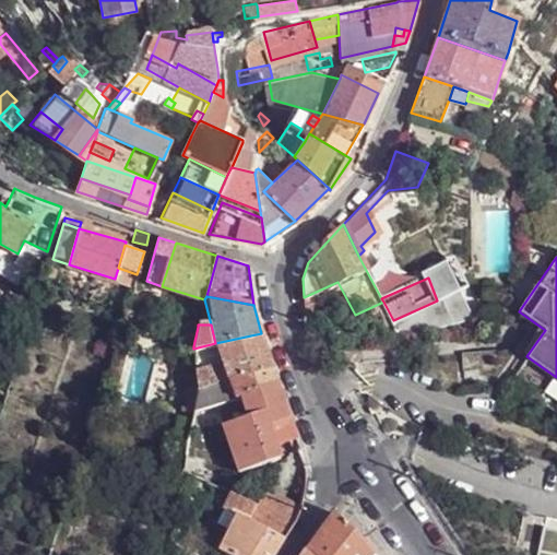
[(227,378),(273,367),(261,333),(215,343),(227,378)]
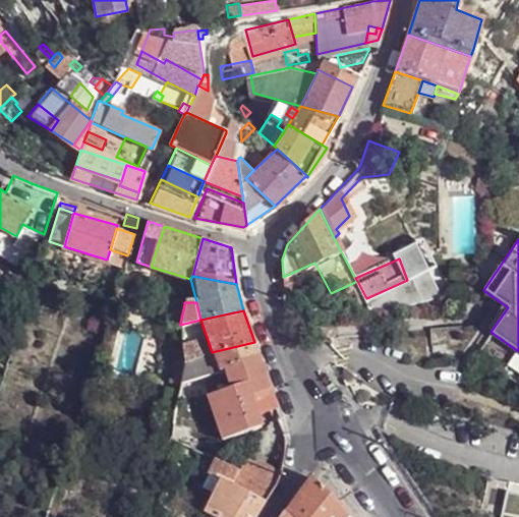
[(479,325),(430,327),(433,349),(448,348),(461,351),(479,325)]
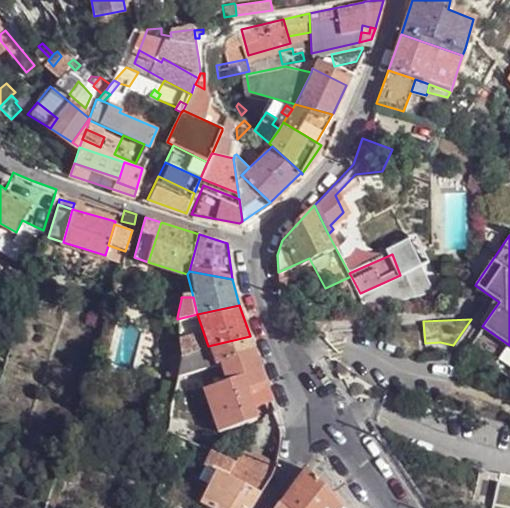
[(509,345),(482,326),(468,347),(509,376),(509,345)]
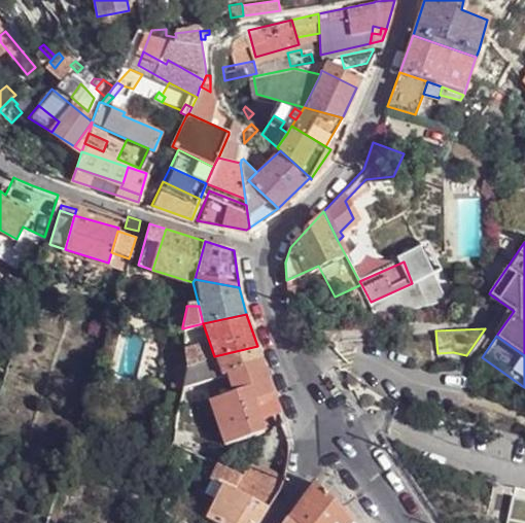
[(226,372),(260,358),(257,346),(214,356),(221,374),(226,372)]
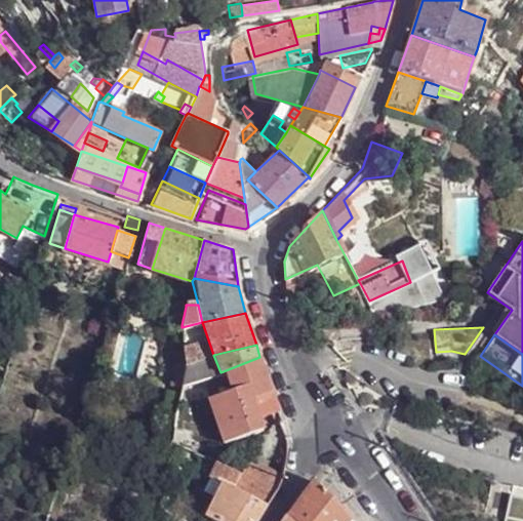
[(171,365),(184,367),(184,365),(183,354),(182,348),(173,347),(171,365)]
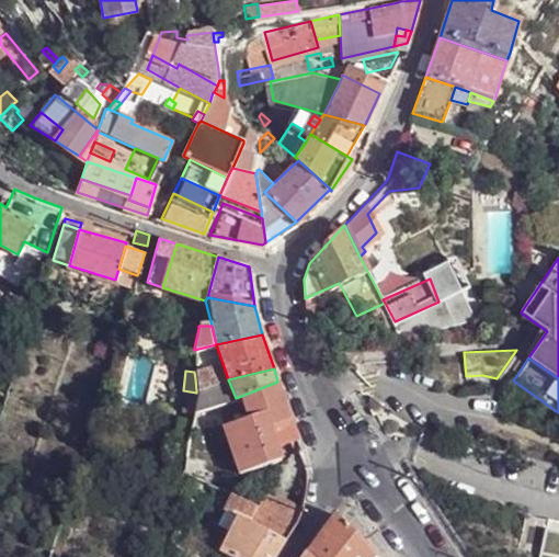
[(196,390),(210,386),(207,374),(195,378),(196,390)]
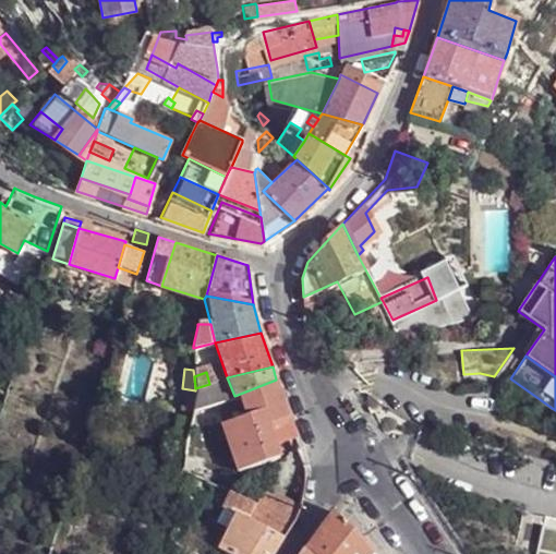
[(234,396),(227,377),(209,384),(195,388),(195,390),(193,407),(234,396)]
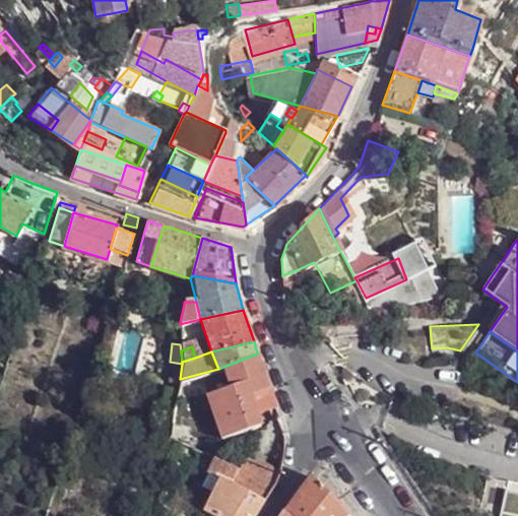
[(257,353),(223,367),(230,385),(234,398),(255,390),(259,389),(268,386),(257,353)]
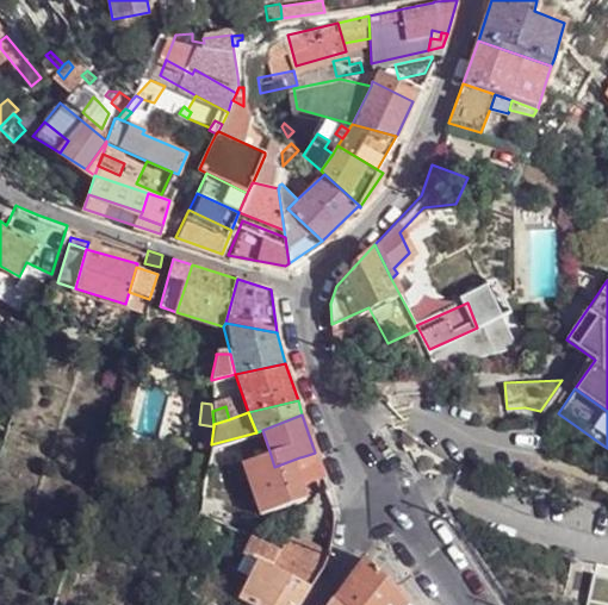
[(198,447),(210,447),(211,444),(213,426),(199,424),(198,447)]
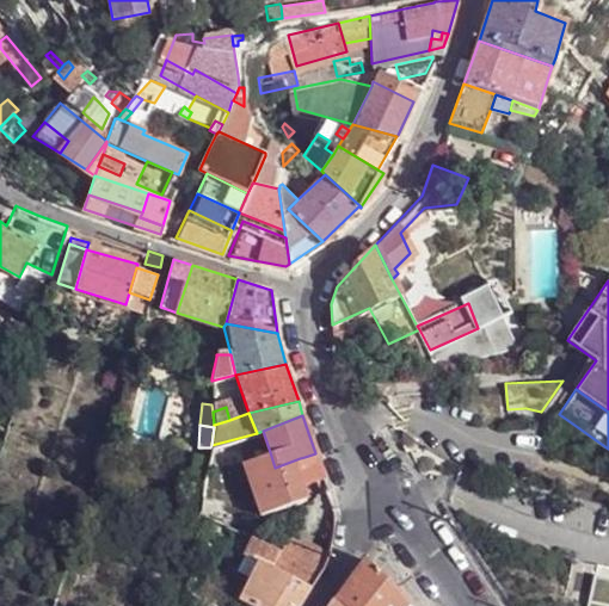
[(275,468),(270,452),(247,461),(266,512),(313,494),(308,478),(283,488),(275,468)]
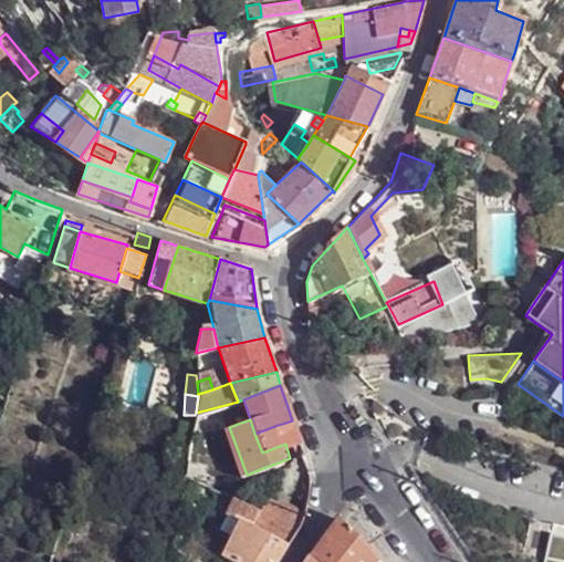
[(292,420),(282,424),(289,444),(299,439),(292,420)]
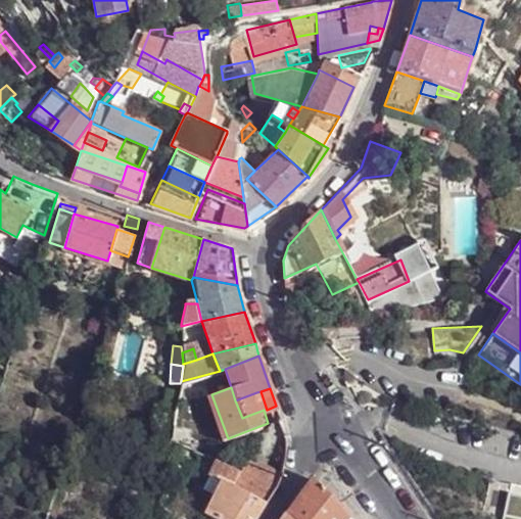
[(261,391),(256,392),(264,410),(267,410),(261,391)]
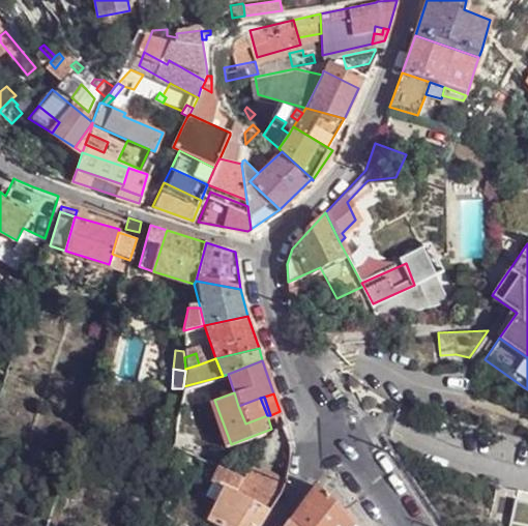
[(260,398),(238,406),(245,424),(267,415),(260,398)]
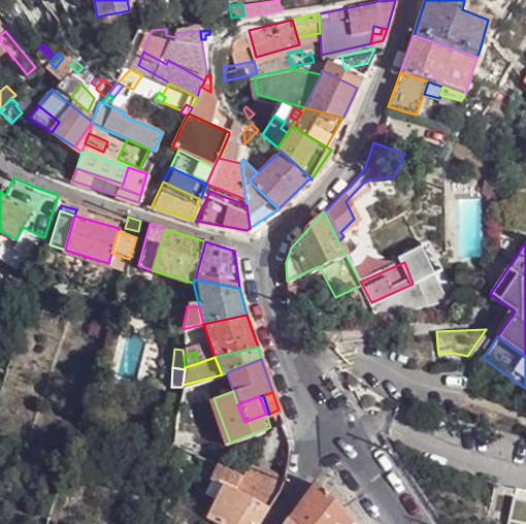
[(241,473),(234,488),(250,496),(267,468),(251,459),(241,473)]
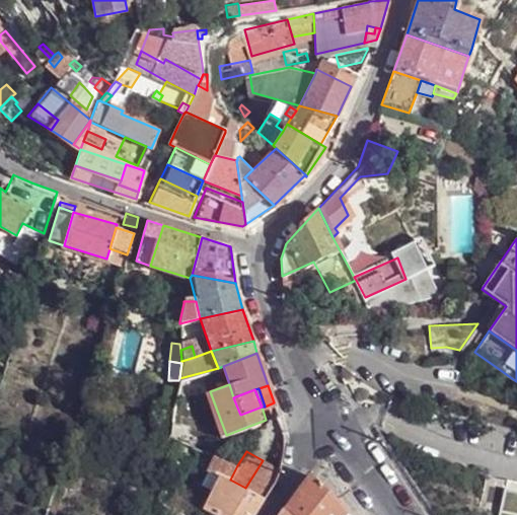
[(220,474),(227,460),(213,454),(207,468),(219,474),(220,474)]
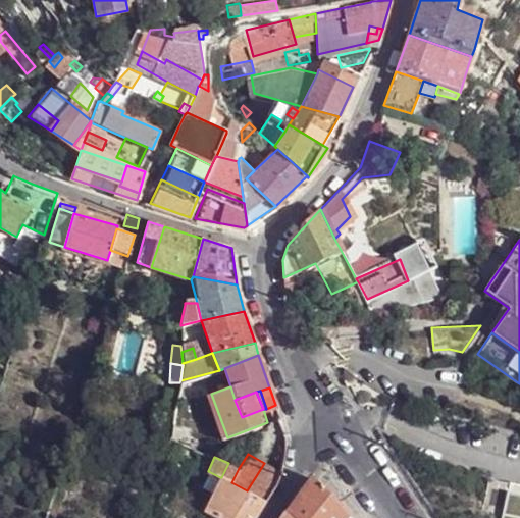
[(231,482),(239,468),(228,463),(221,477),(231,482)]
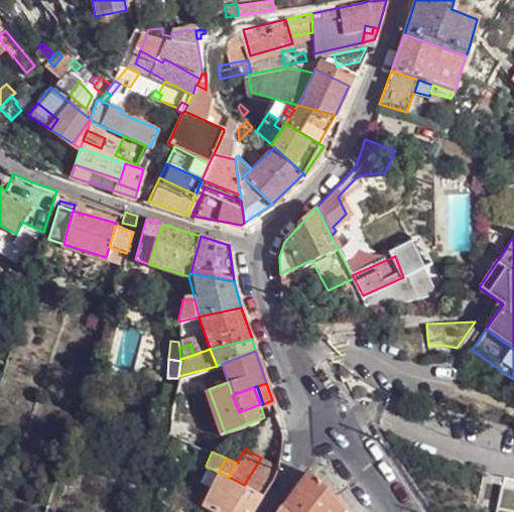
[(276,465),(261,458),(244,485),(261,494),(271,477),(274,470),(276,465)]
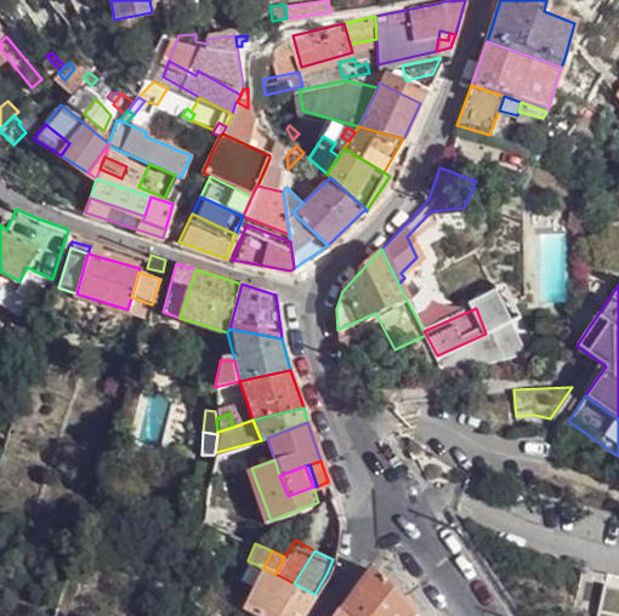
[(369,565),(338,609),(345,615),(410,615),(415,610),(369,565)]
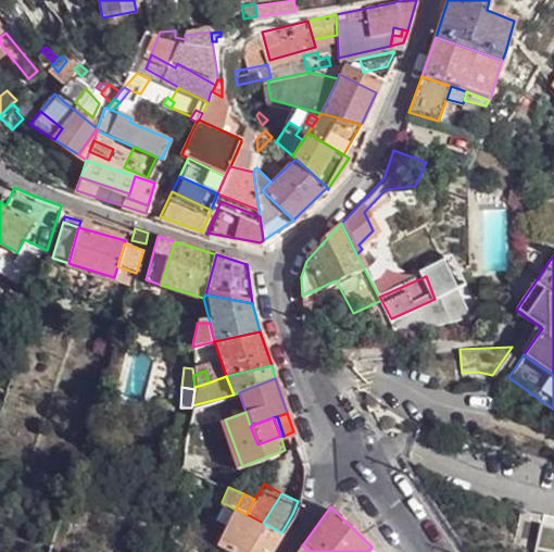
[(226,549),(247,514),(236,509),(235,509),(225,528),(216,544),(226,549)]
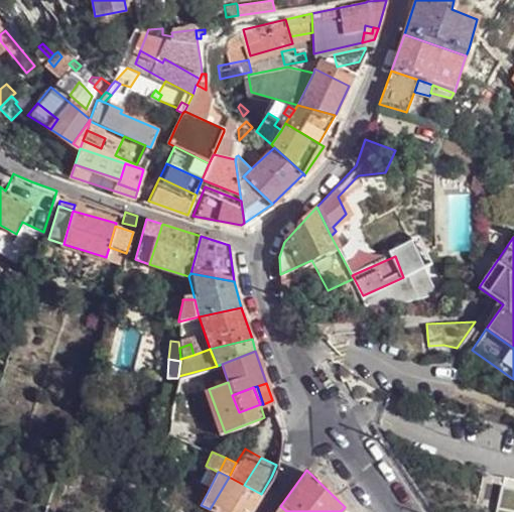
[(479,505),(497,509),(503,485),(504,478),(486,475),(479,505)]
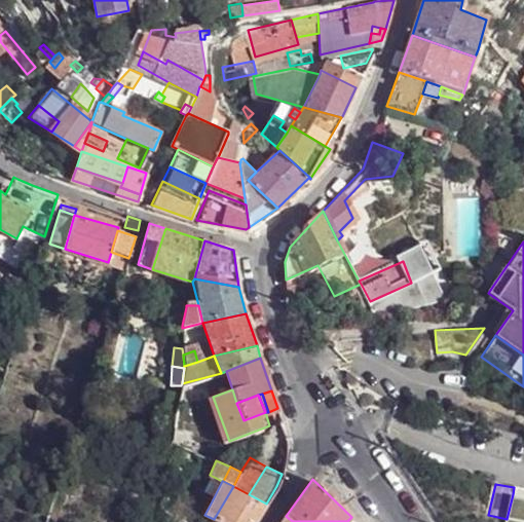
[(214,519),(219,521),(254,521),(266,504),(249,494),(233,486),(214,519)]
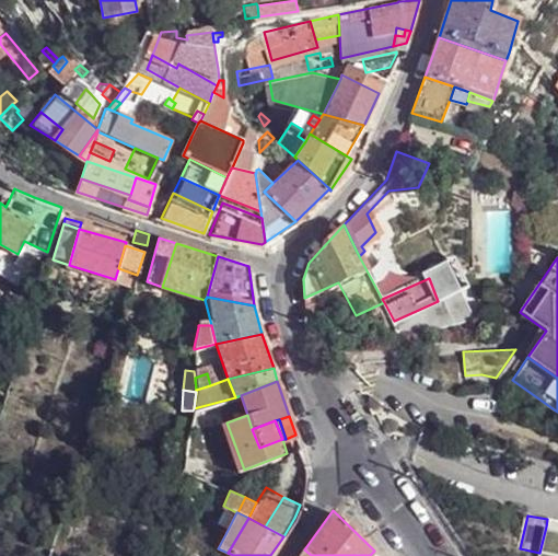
[(557,521),(547,519),(546,526),(557,529),(557,521)]
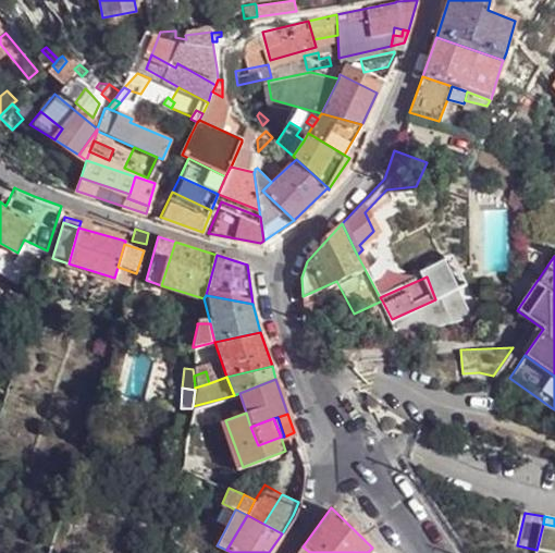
[(217,545),(225,529),(216,524),(208,541),(217,545)]
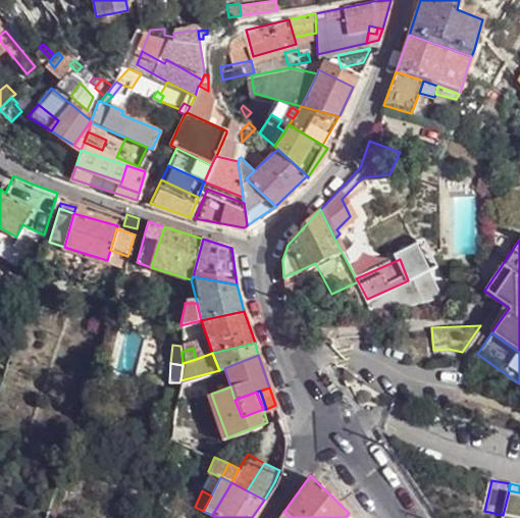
[(519,517),(519,493),(509,490),(503,515),(502,517),(519,517)]
